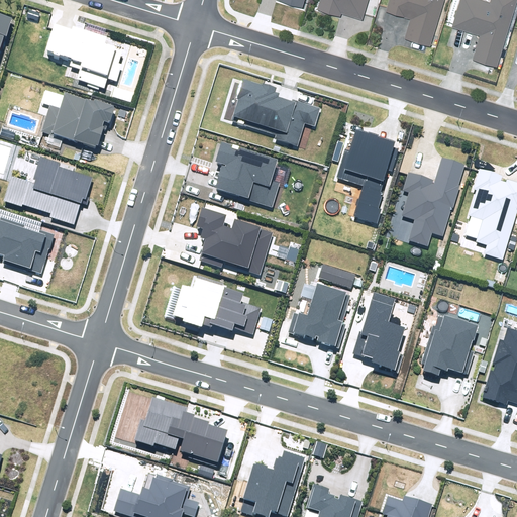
[(336,9),(362,17),(367,0),(319,0),(317,10),(334,15),(336,9)]
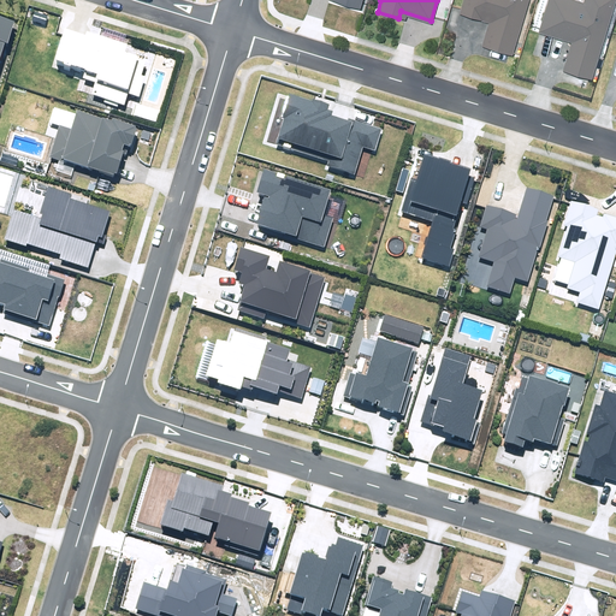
[(462,0),(460,12),(490,21),(484,42),(514,52),(528,0),(462,0)]
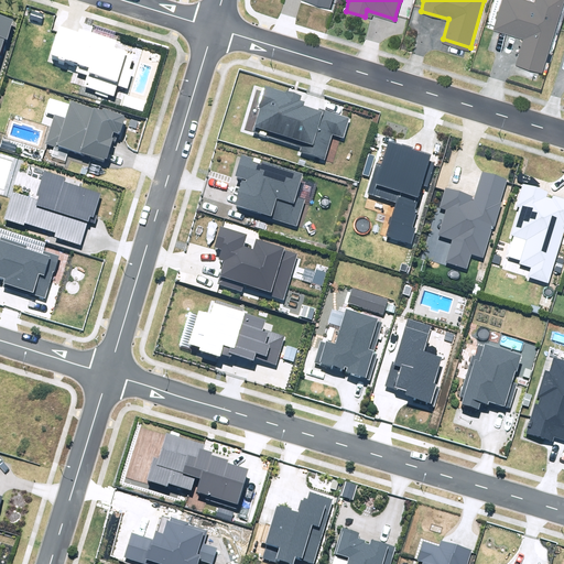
[(501,0),(495,25),(524,34),(517,62),(543,69),(563,0),(501,0)]
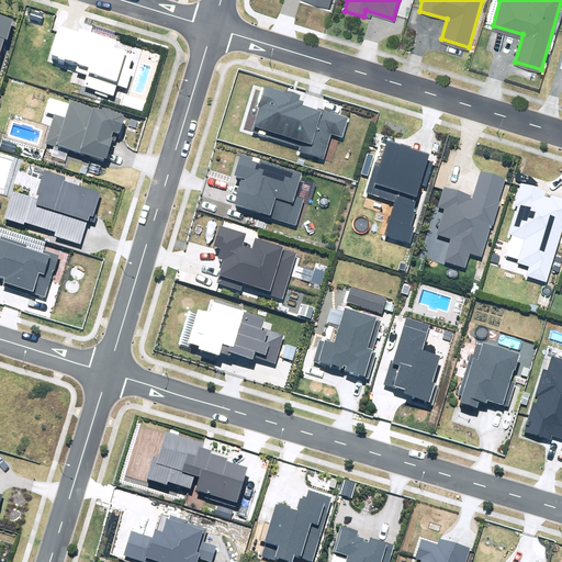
[(0,64),(14,17),(0,12),(0,64)]
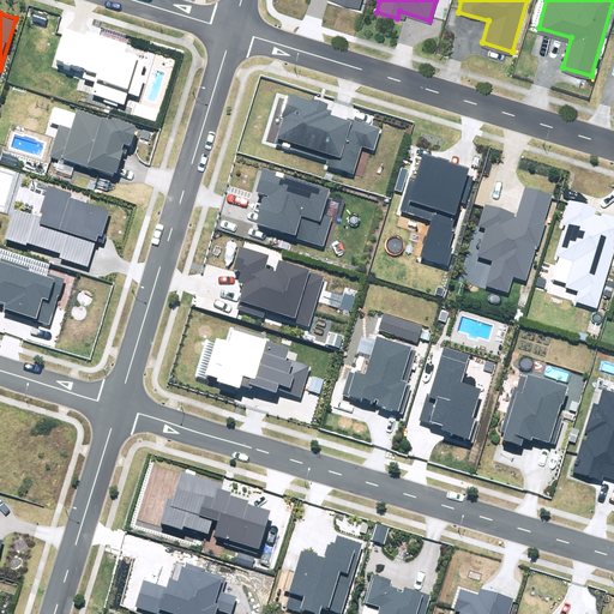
[(84,35),(65,29),(55,62),(85,71),(83,78),(95,82),(91,95),(124,104),(127,94),(138,97),(145,77),(140,76),(144,62),(137,60),(138,55),(126,52),(128,44),(85,31),(84,35)]
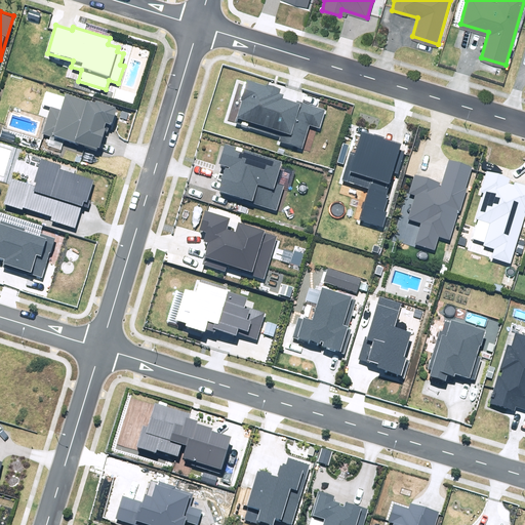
[(265,86),(246,80),(240,99),(242,101),(235,123),(280,137),(279,142),(303,149),(310,125),(321,128),(326,110),(297,101),(297,103),(283,98),(284,94),(279,93),(281,89),(266,84),(265,86)]
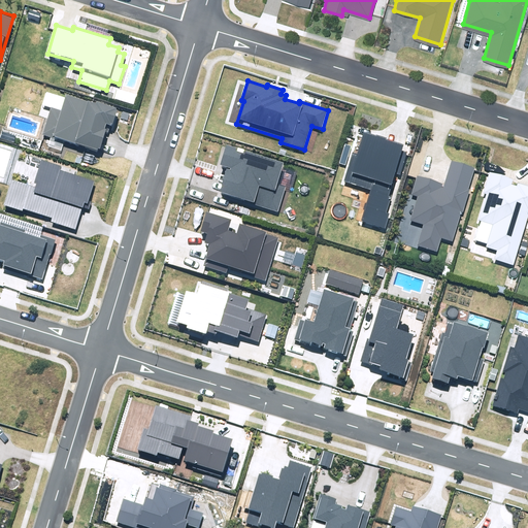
[(119,106),(70,91),(67,100),(53,96),(42,130),(98,149),(106,123),(113,125),(119,106)]
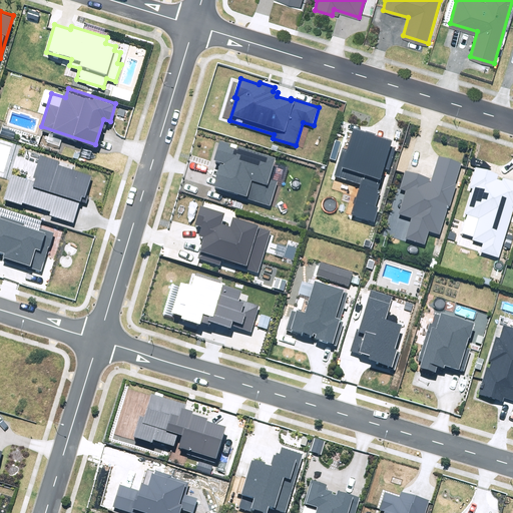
[(353,214),(375,221),(379,207),(376,206),(380,191),(377,190),(383,168),(389,170),(396,147),(391,146),(393,140),(353,128),(347,150),(342,148),(334,176),(361,184),(353,214)]
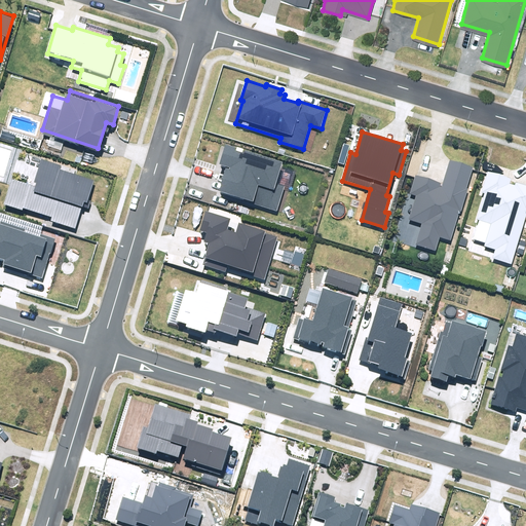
[(219,191),(276,211),(285,186),(276,183),(284,162),(226,144),(220,164),(227,167),(219,191)]
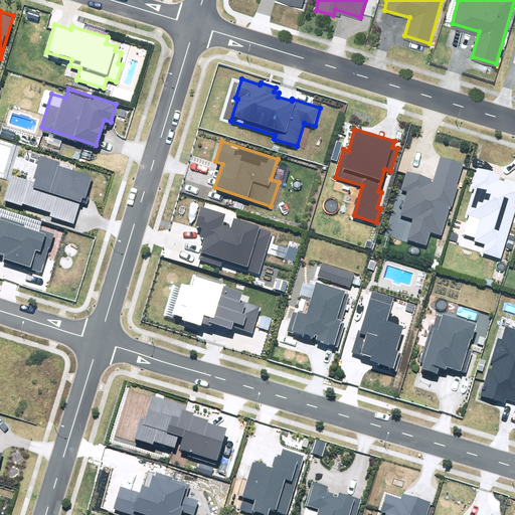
[(11,175),(4,200),(21,205),(22,203),(51,212),(49,215),(74,223),(80,202),(87,204),(90,196),(87,196),(93,177),(58,166),(59,163),(40,156),(33,178),(35,179),(34,183),(11,175)]
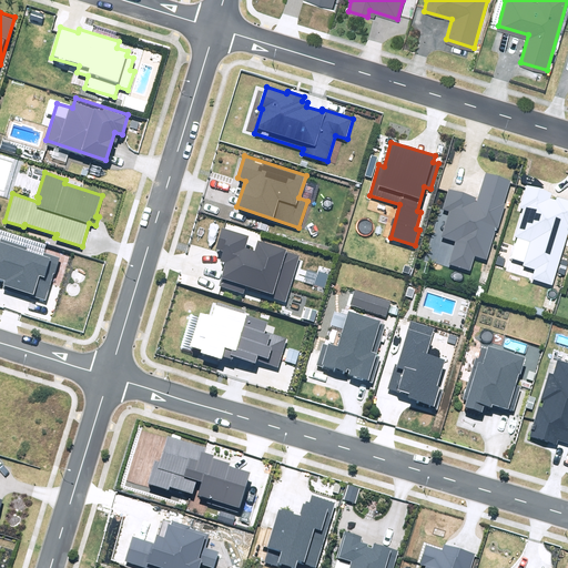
[(447,264),(457,267),(472,272),(475,260),(488,264),(513,183),(485,174),(478,198),(448,188),(442,210),(449,212),(443,235),(455,239),(447,264)]
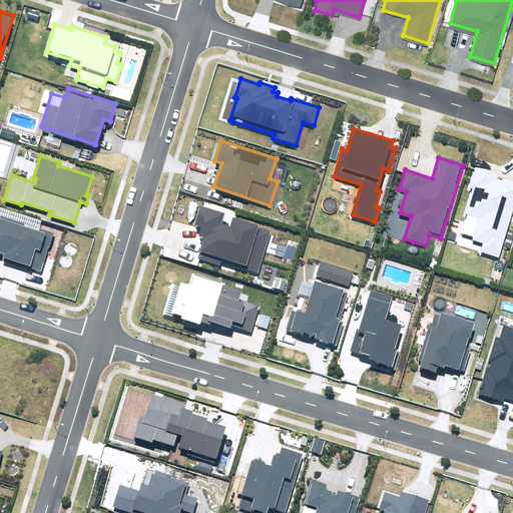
[(512,179),(497,175),(497,172),(475,165),(459,218),(475,223),(468,245),(480,248),(478,255),(501,263),(512,221),(512,179)]
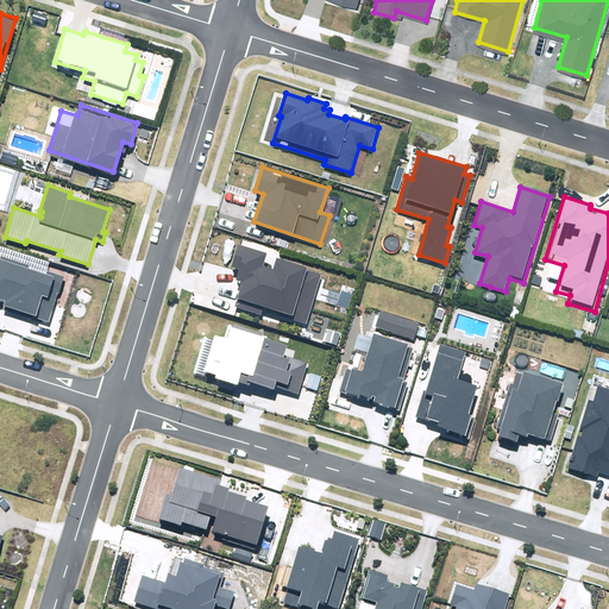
[(263,311),(306,324),(321,275),(308,270),(308,268),(276,258),(274,269),(263,267),(267,253),(238,245),(231,268),(239,270),(237,280),(242,282),(234,308),(261,316),(263,311)]
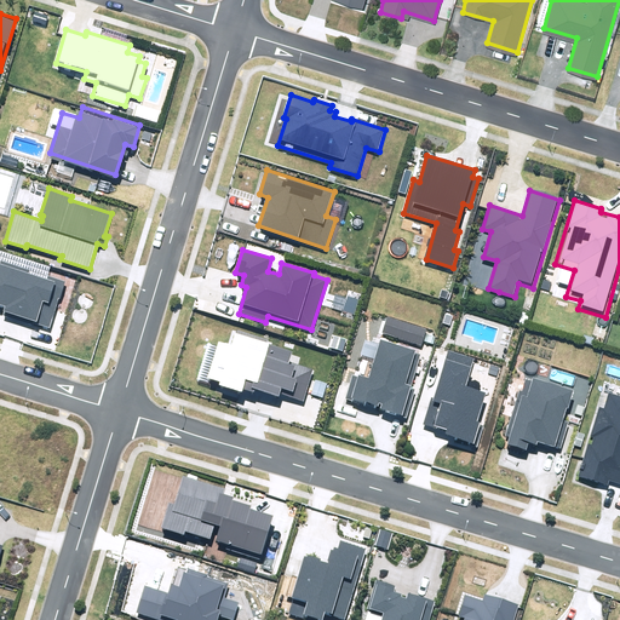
[(0,305),(5,306),(3,315),(51,329),(65,281),(47,276),(47,280),(29,274),(30,270),(0,262),(0,305)]
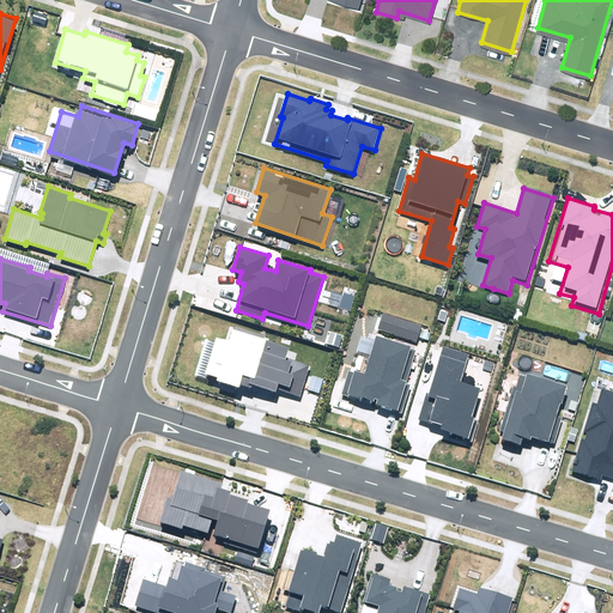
[(383,313),(377,328),(417,341),(423,326),(383,313)]
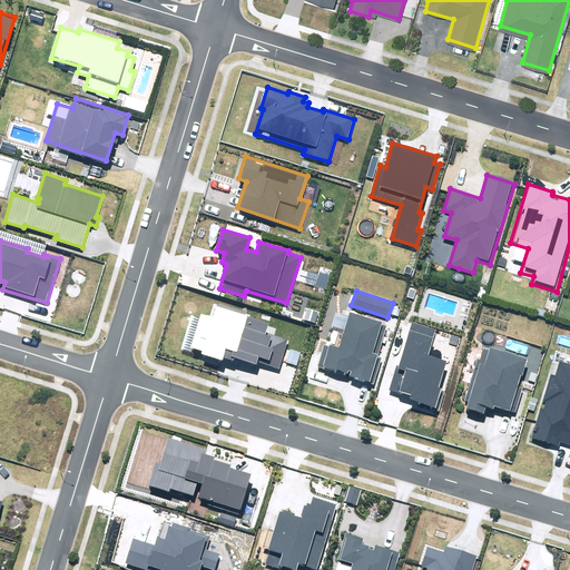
[(202,354),(223,361),(224,357),(234,360),(235,357),(256,364),(257,362),(278,369),(288,340),(265,333),(268,323),(246,315),(247,312),(218,303),(213,317),(202,314),(192,347),(203,351),(202,354)]
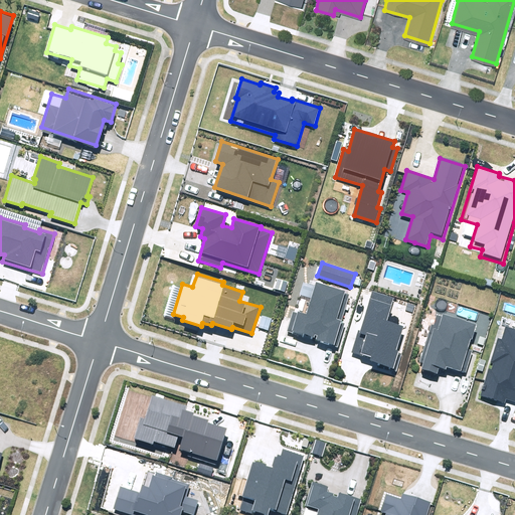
[(316,340),(338,347),(345,324),(341,322),(349,295),(345,293),(345,291),(316,282),(315,287),(304,283),(300,295),(310,298),(306,313),(298,311),(297,314),(293,312),(287,331),(292,333),(293,331),(314,337),(315,335),(317,336),(316,340)]
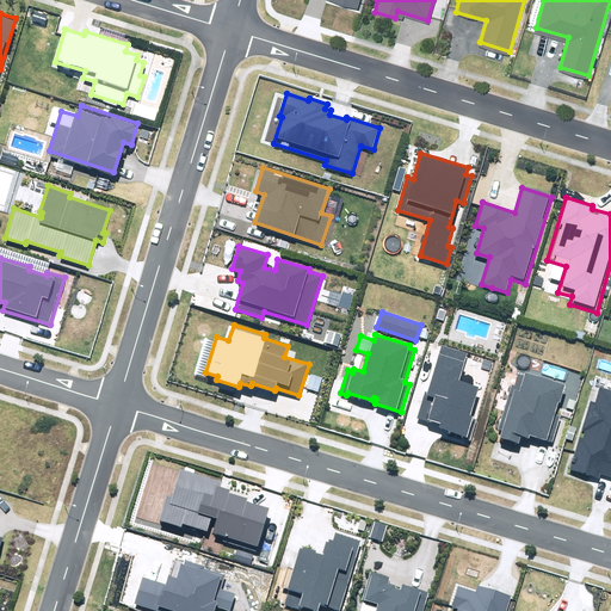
[(449,434),(470,440),(477,420),(474,419),(474,417),(470,415),(479,388),(458,381),(468,353),(443,345),(427,393),(425,392),(417,419),(431,424),(432,420),(442,424),(439,429),(450,431),(449,434)]
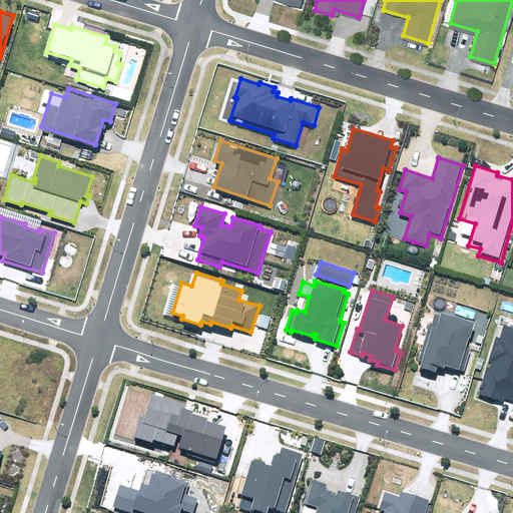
[(445,366),(465,372),(471,350),(466,348),(469,338),(471,339),(476,323),(442,313),(441,316),(436,314),(433,325),(430,324),(419,361),(422,362),(420,368),(436,372),(438,367),(444,368),(445,366)]
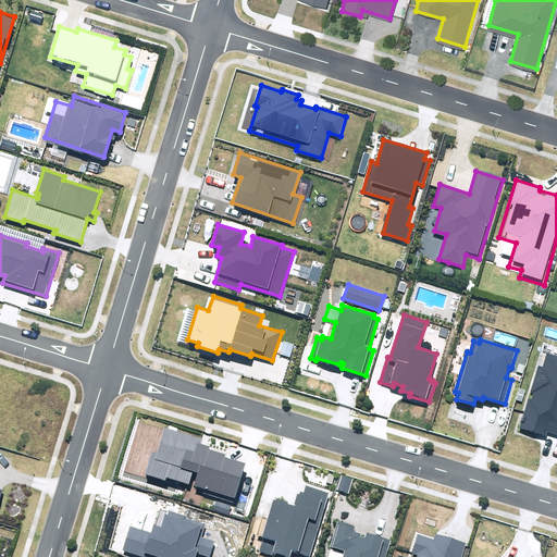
[(547,432),(556,434),(556,356),(548,354),(544,368),(539,366),(531,392),(534,393),(532,400),(528,399),(519,429),(545,436),(547,432)]
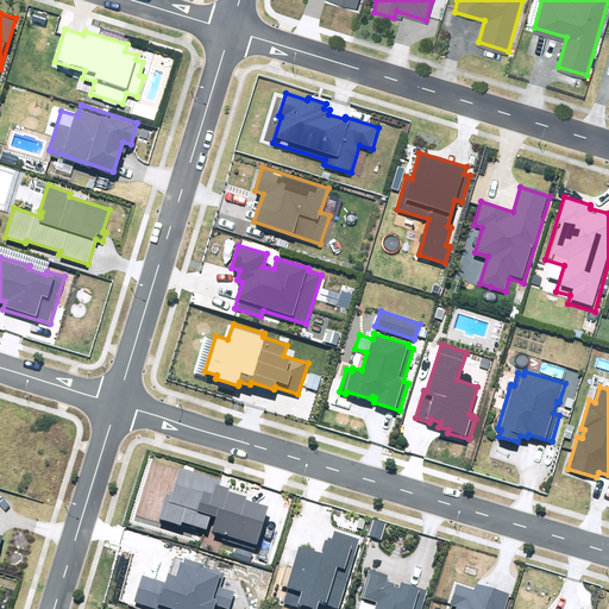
[(221,539),(256,550),(269,507),(246,500),(248,496),(228,490),(230,489),(219,485),(221,481),(180,468),(171,495),(167,494),(158,518),(181,525),(182,522),(207,529),(212,514),(217,516),(212,531),(224,534),(221,539)]
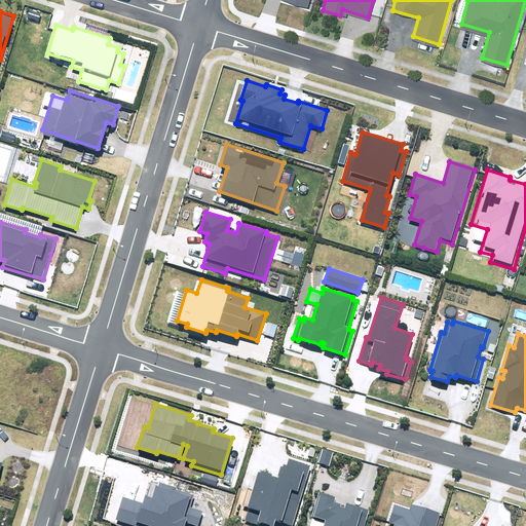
[(243,520),(265,525),(273,525),(275,520),(294,525),(310,465),(290,459),(288,465),(284,464),(283,467),(280,466),(277,477),(272,476),(272,475),(261,471),(260,473),(258,472),(243,520)]
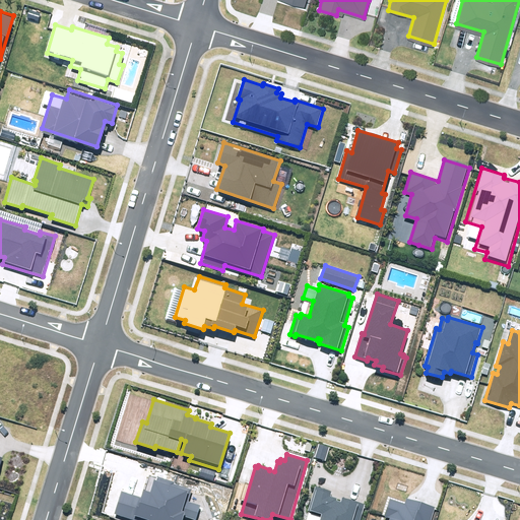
[(122,491),(114,514),(133,519),(182,519),(183,516),(194,519),(195,519),(200,505),(188,502),(192,490),(174,484),(175,481),(157,476),(156,480),(154,479),(150,493),(143,491),(141,497),(122,491)]
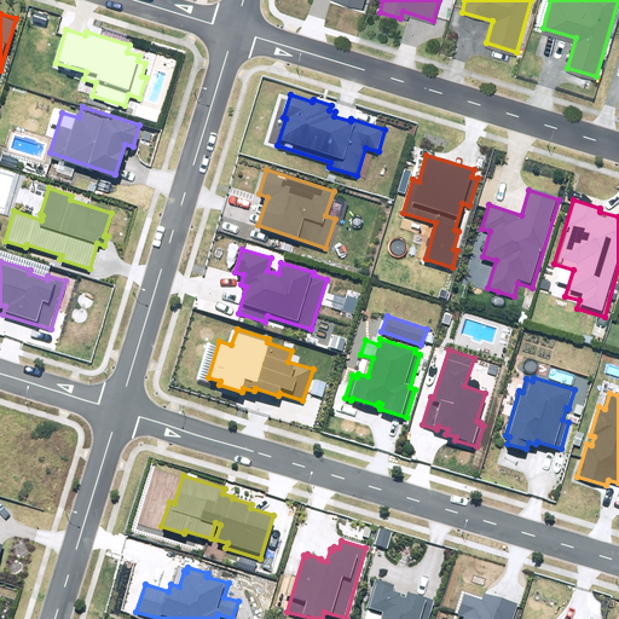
[(429,618),(435,601),(409,591),(406,597),(403,596),(403,594),(393,590),(395,585),(376,579),(363,618),(429,618)]
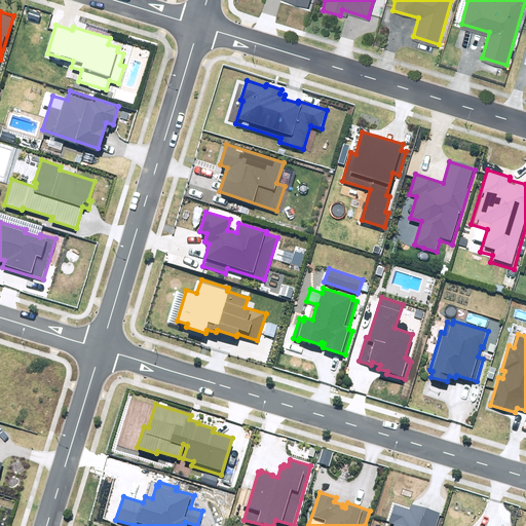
[(436,525),(440,513),(411,504),(410,509),(395,504),(389,523),(395,524),(393,525),(436,525)]
